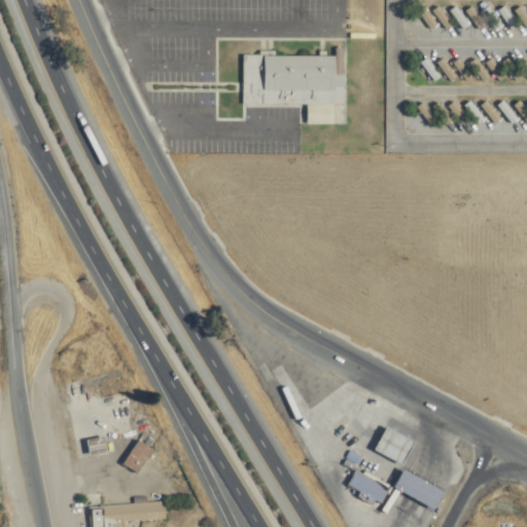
[(244,55),(244,105),(345,104),(345,55),(244,55)]
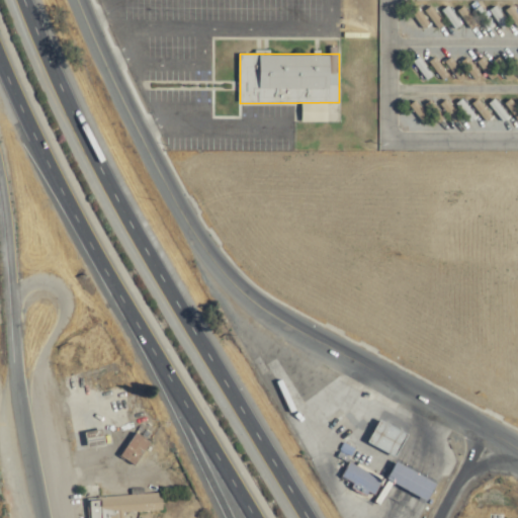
[(366,442),(394,457),(406,435),(378,420),(366,442)]
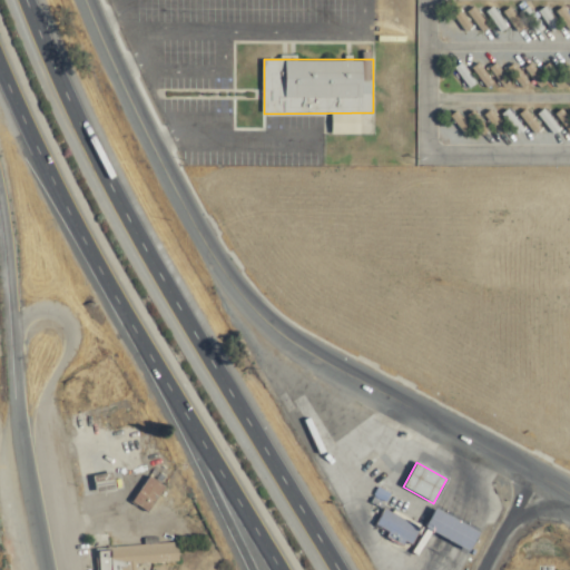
[(115,489),(111,473),(92,478),(96,492),(115,489)]
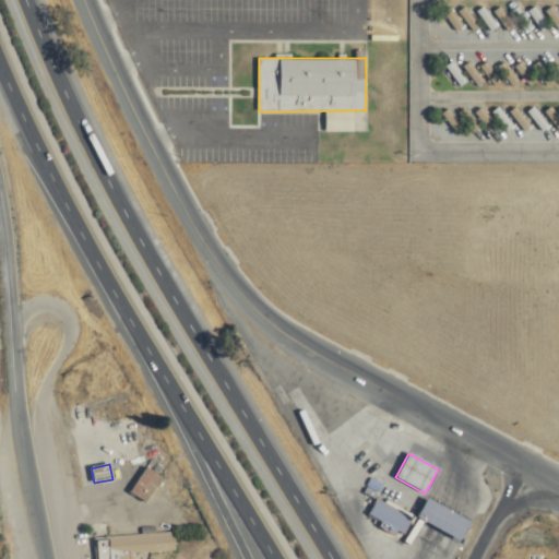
[(162,478),(146,467),(129,491),(144,502),(162,478)]
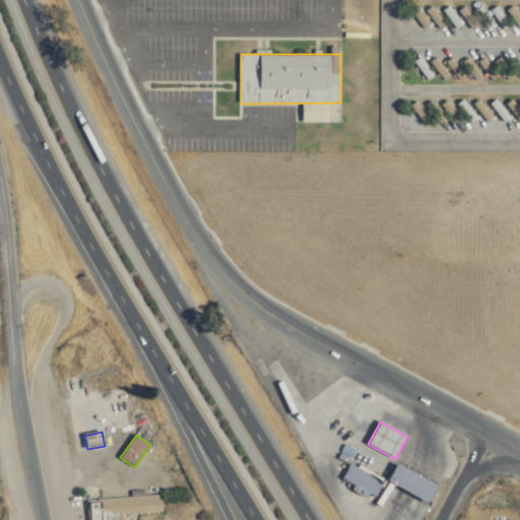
[(376,497),(384,481),(349,464),(342,479),(376,497)]
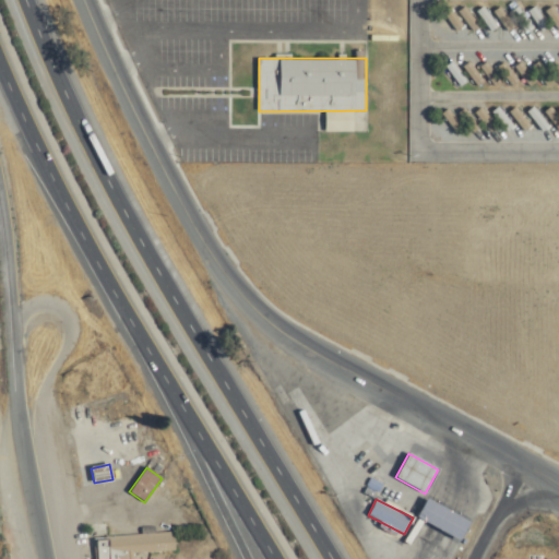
[(415,521),(460,538),(467,519),(423,501),(415,521)]
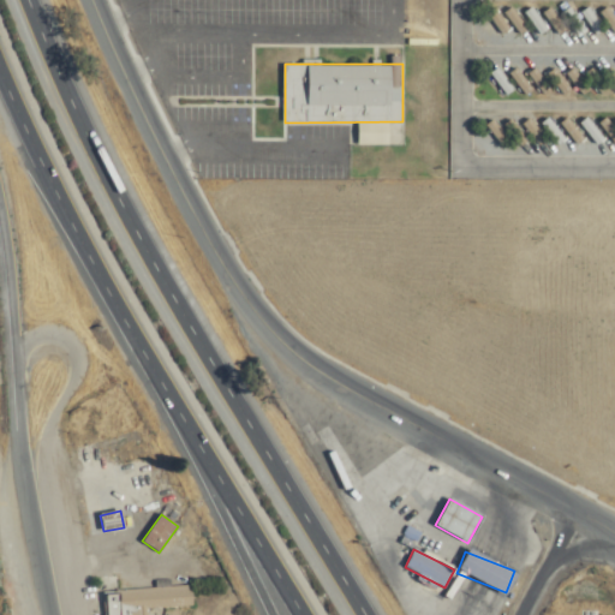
[(150,614),(150,608),(196,605),(195,586),(107,590),(108,614),(150,614)]
